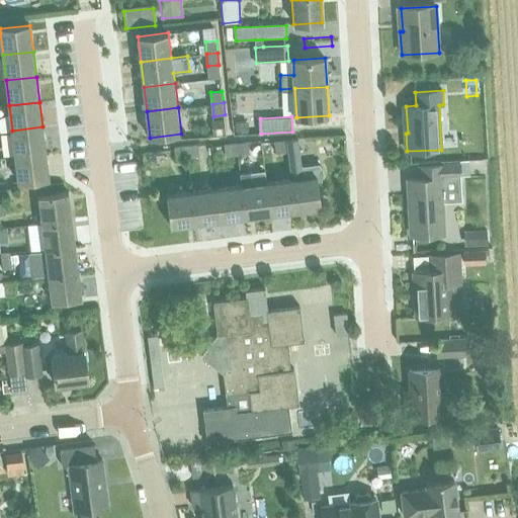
[(224,134),(222,120),(211,121),(213,135),(224,134)]
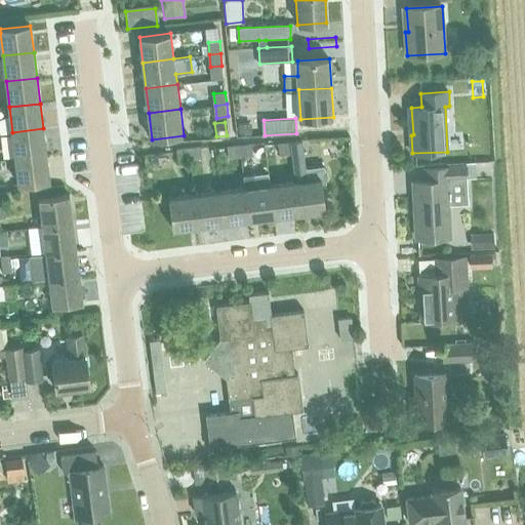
[(239,133),(249,133),(249,124),(238,125),(239,133)]
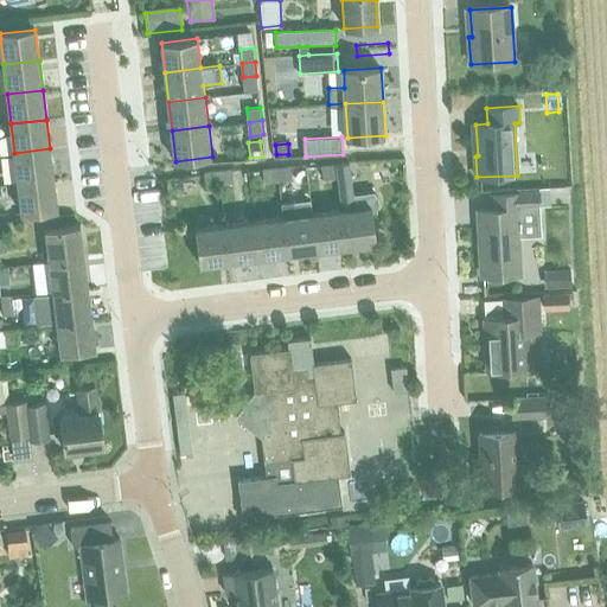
[(53,178),(50,148),(14,153),(18,183),(53,178)]
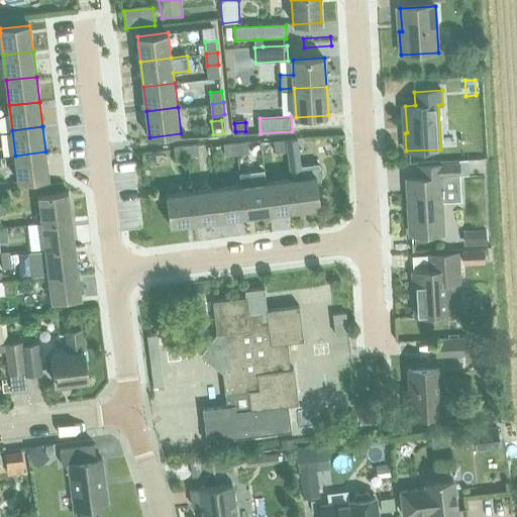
[(298,139),(286,140),(287,151),(291,179),(295,209),(320,206),(317,180),(321,180),(320,177),(322,175),(321,168),(319,166),(319,164),(301,166),(298,139)]
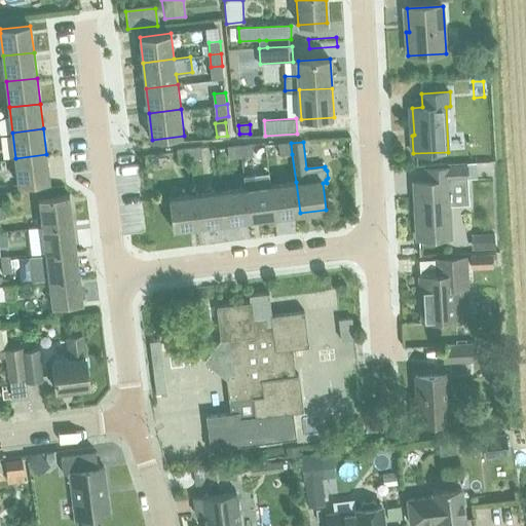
[(253,143),(241,145),(242,157),(254,155),(253,143)]
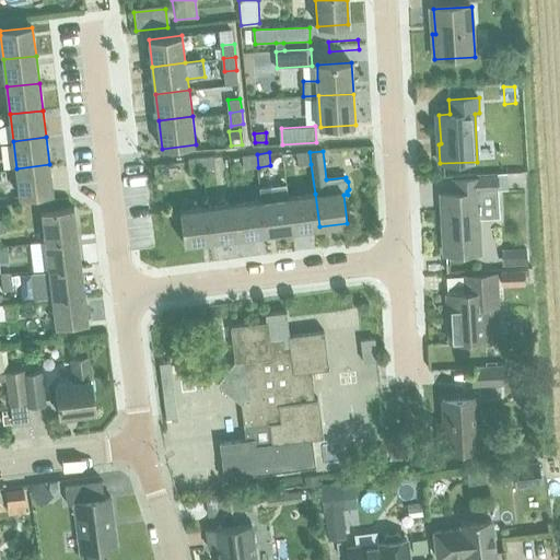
[(311,164),(310,152),(296,153),(299,165),(311,164)]
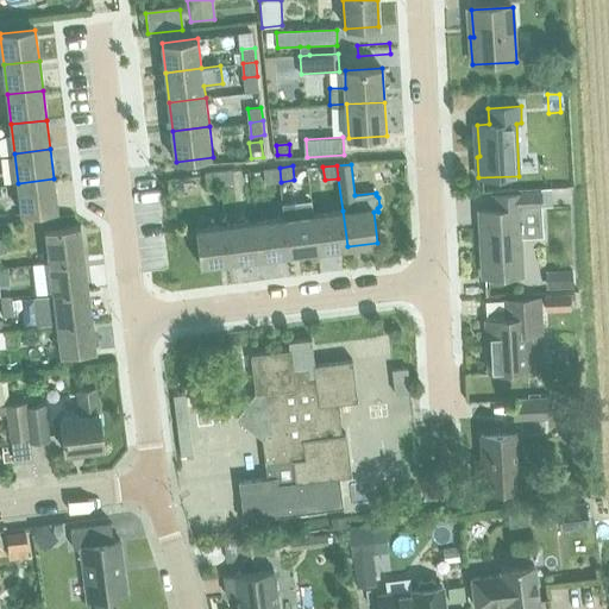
[(281,182),(280,168),(265,169),(267,183),(281,182)]
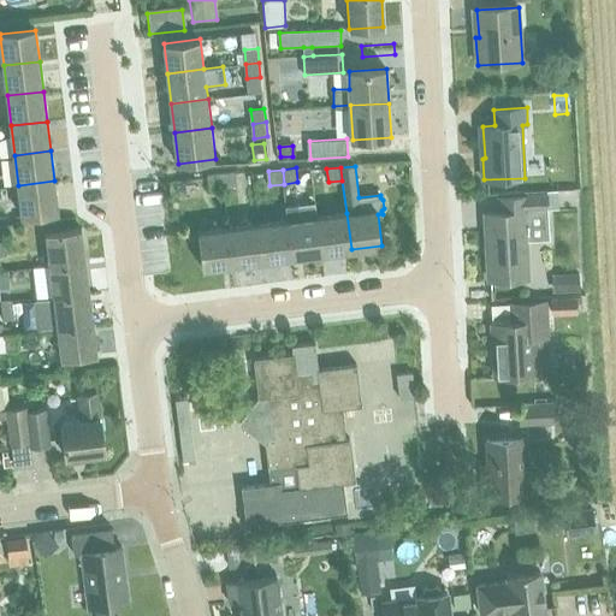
[(224,173),(225,187),(240,185),(237,172),(224,173)]
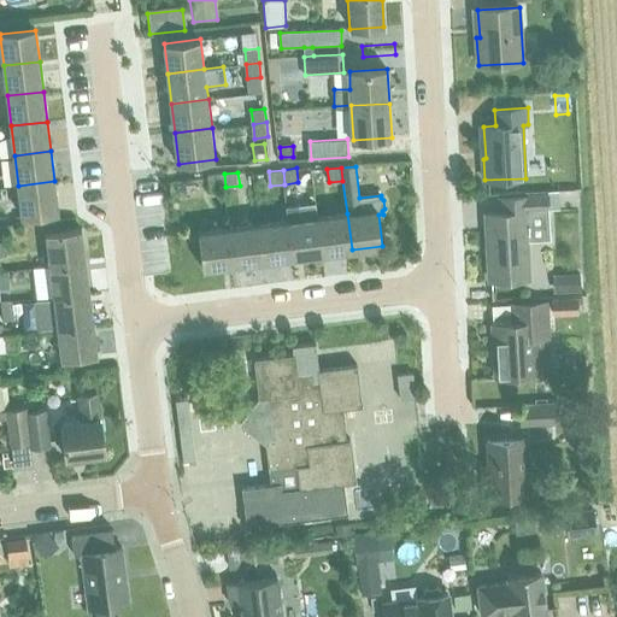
[(225,187),(224,174),(210,176),(211,188),(225,187)]
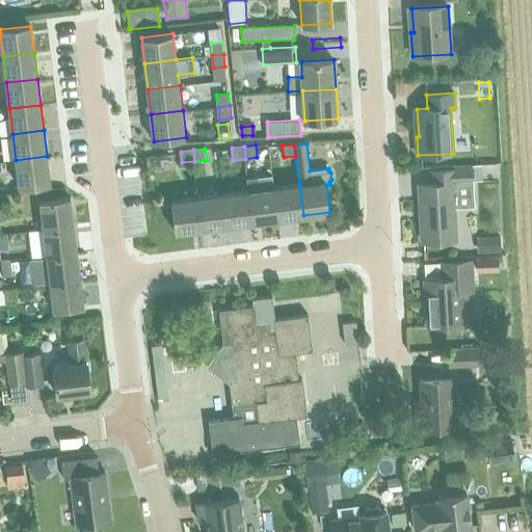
[(47,156),(16,160),(19,187),(50,183),(47,156)]
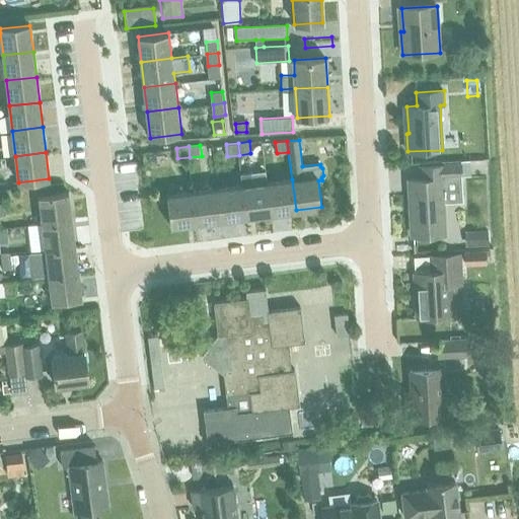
[(421,178),(409,178),(413,236),(444,234),(441,177),(461,176),(460,163),(421,166),(421,178)]
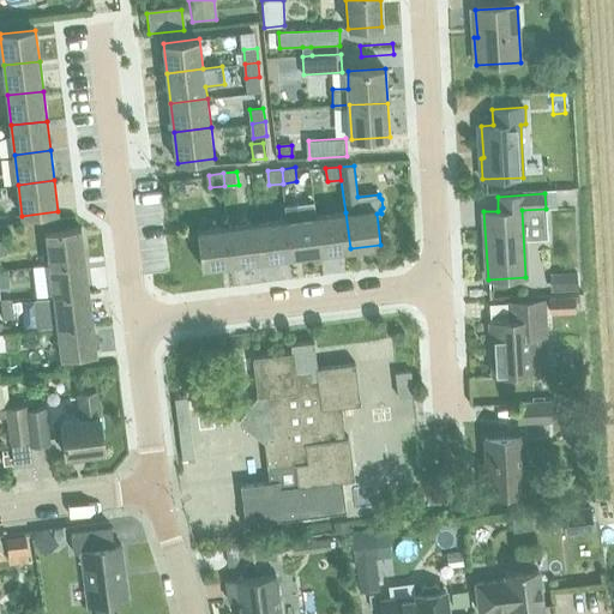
[(300,218),(299,204),(286,205),(288,220),(293,256),(321,252),(317,216),(300,218)]
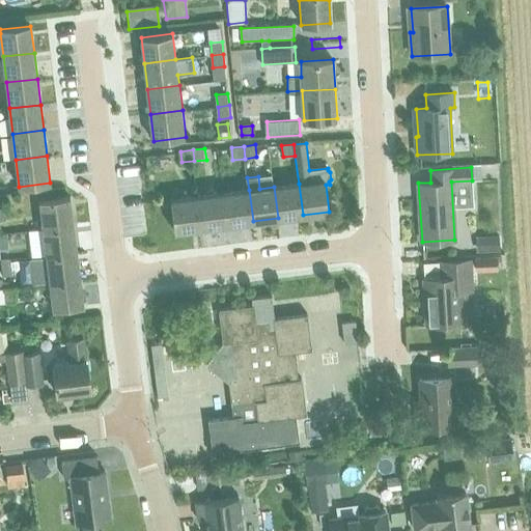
[(299,184),(274,187),(278,218),(303,215),(299,184)]
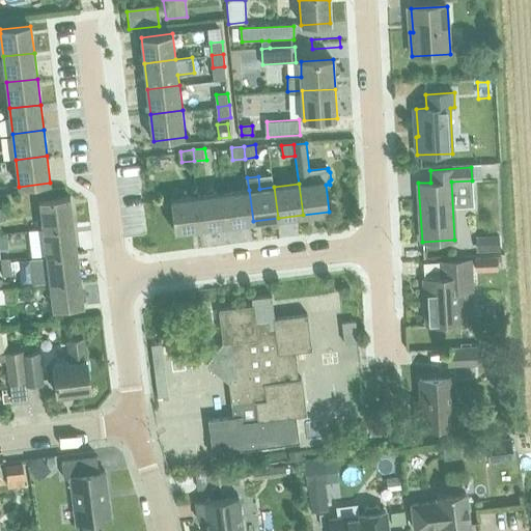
[(249,190),(223,193),(227,225),(253,221),(249,190)]
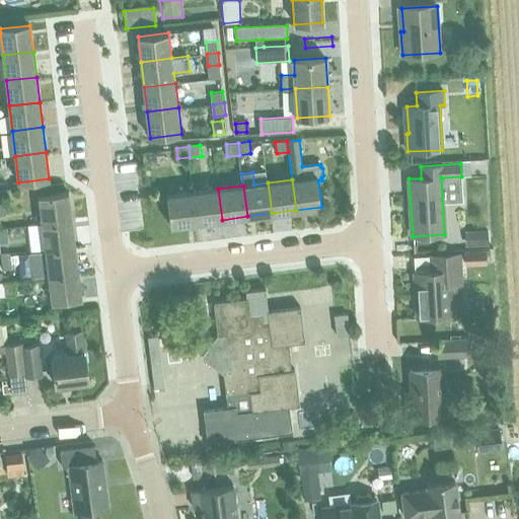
[(20,198),(31,196),(31,189),(19,191),(20,198)]
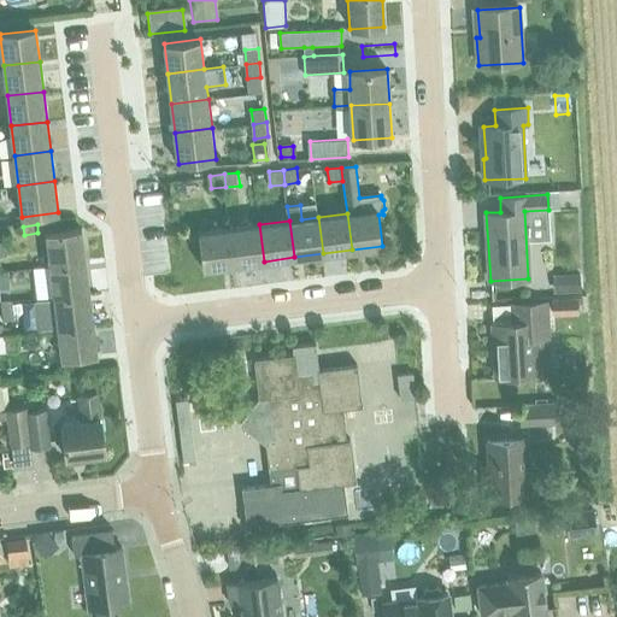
[(264,262),(259,224),(229,228),(234,265),(264,262)]
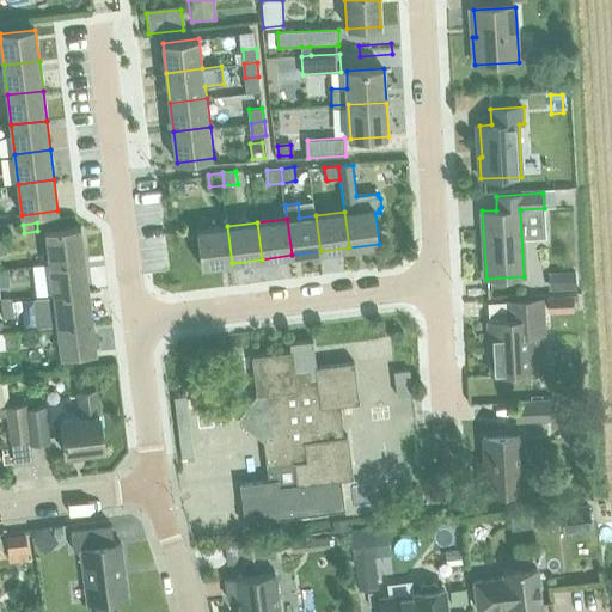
[(232,263),(227,226),(196,231),(201,267),(232,263)]
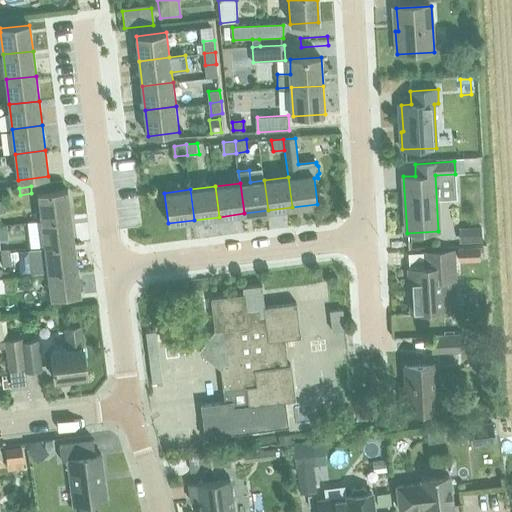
[(41,222),(71,218),(68,190),(38,194),(41,222)]
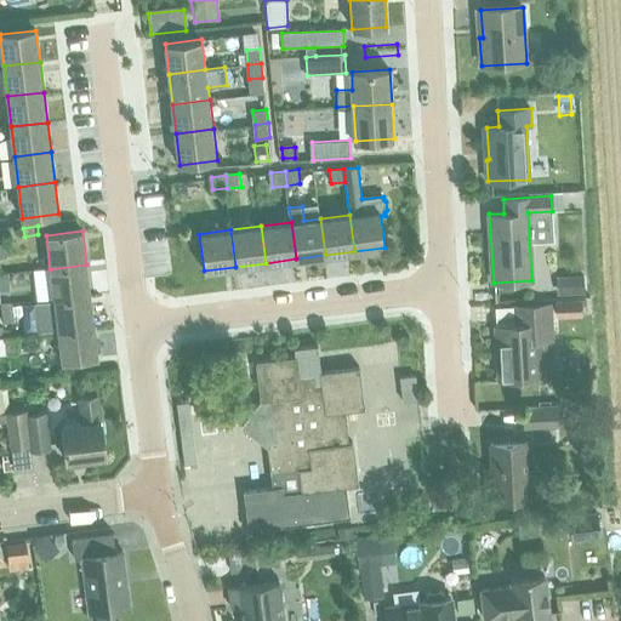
[(86,265),(50,269),(53,301),(90,297),(86,265)]
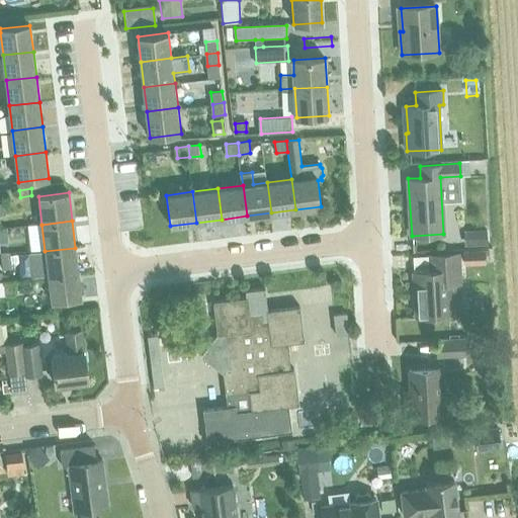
[(7,226),(0,226),(0,240),(8,240),(7,226)]
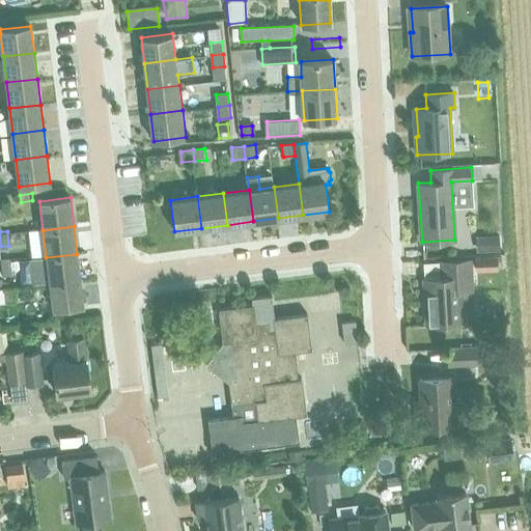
[(502,254),(501,239),(477,240),(478,255),(502,254)]
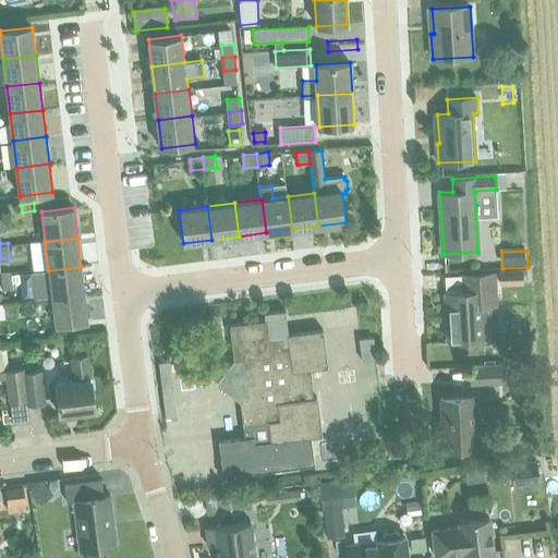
[(34,273),(31,273),(34,300),(52,298),(85,294),(82,267),(48,270),(34,273)]
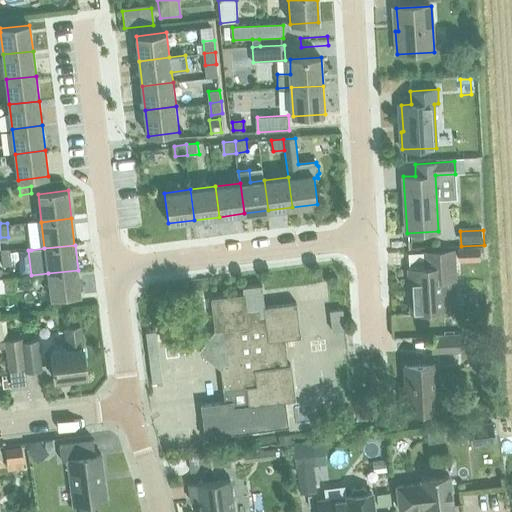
[(479,248),(459,249),(460,261),(480,260),(479,248)]
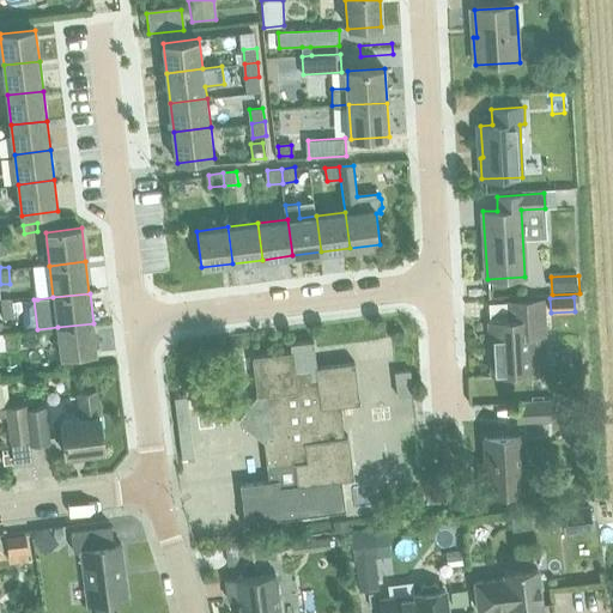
[(544,299),(510,302),(489,303),(490,322),(493,375),(536,372),(545,371),(544,334),(545,334),(544,299)]
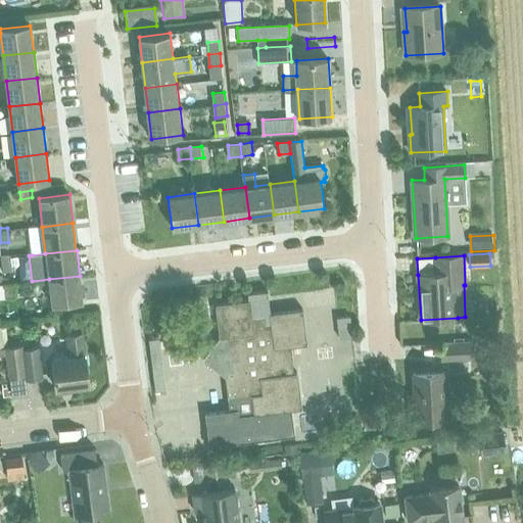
[(11,256),(0,257),(1,270),(12,269),(11,256)]
